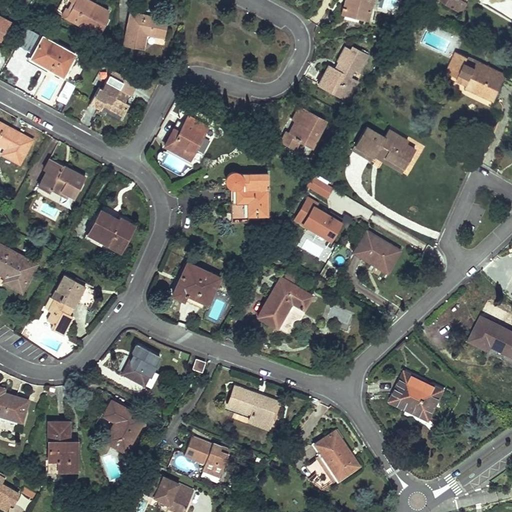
[(103,19),(108,11),(87,0),(62,0),(58,10),(66,14),(64,17),(82,27),(84,23),(100,32),(106,21),(103,19)]
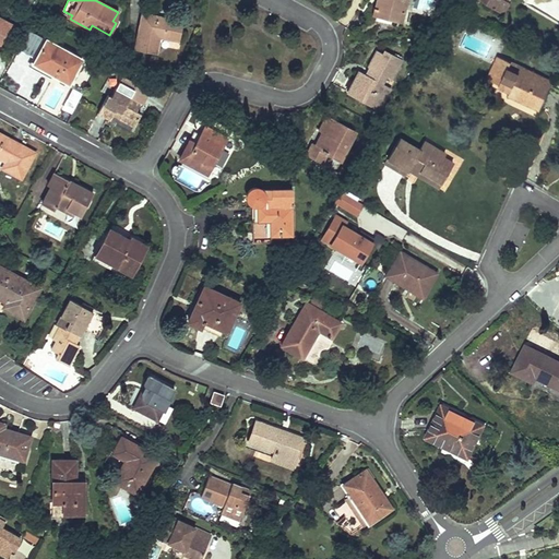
[(377,0),(373,15),(395,21),(397,11),(404,13),(407,0),(377,0)]
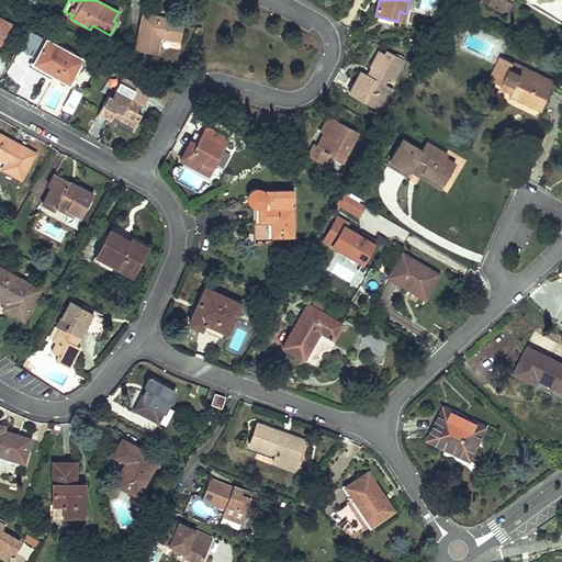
[(480,0),(505,15),(513,3),(505,0),(480,0)]
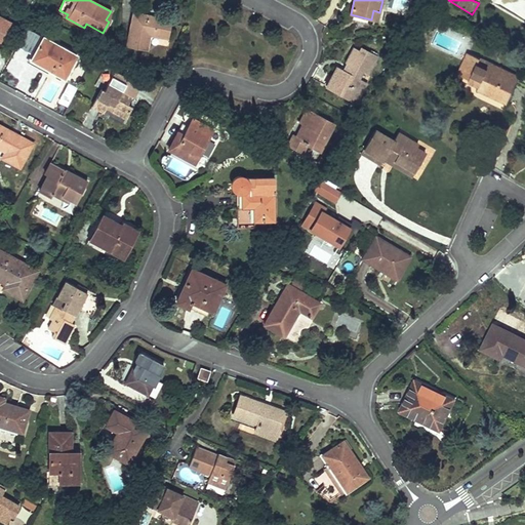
[(379,12),(373,10),(371,19),(377,21),(379,12)]
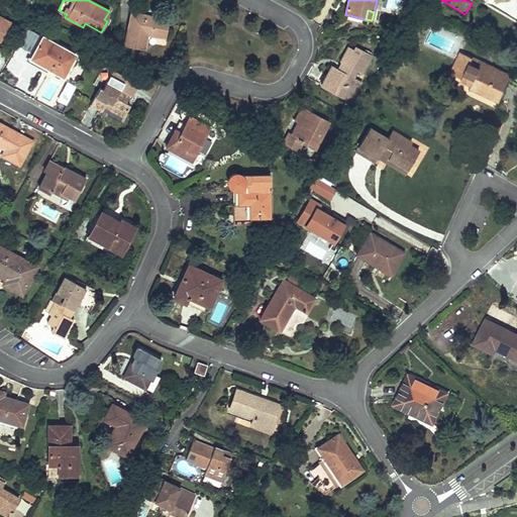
[(168,20),(131,12),(124,44),(145,48),(148,34),(165,37),(168,20)]
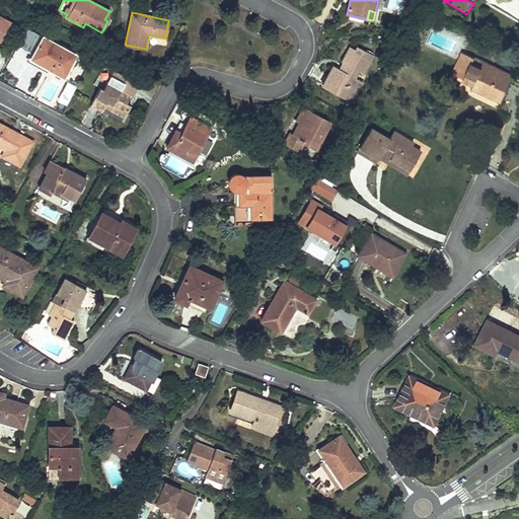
[(0,42),(10,22),(0,16),(0,42)]
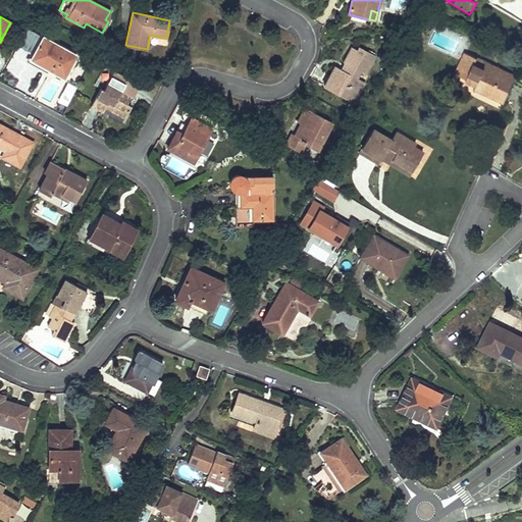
[(58,28),(50,23),(46,33),(53,37),(58,28)]
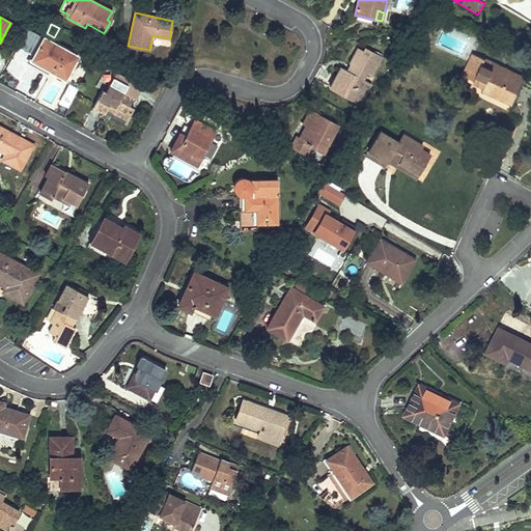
[(78,57),(45,38),(34,57),(45,63),(42,67),(61,78),(66,70),(70,72),(78,57)]
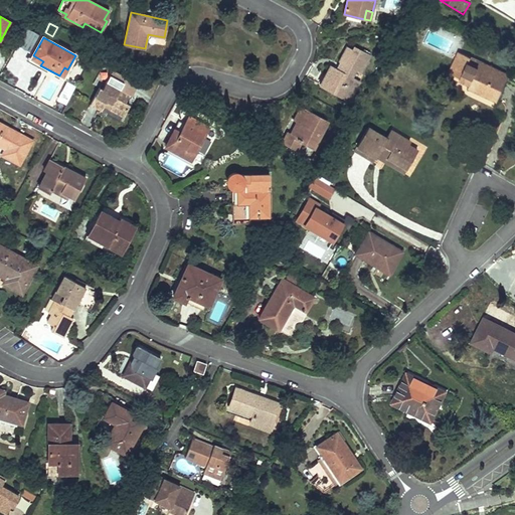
[(353,68),(360,72),(369,56),(354,47),(352,50),(347,47),(339,61),(342,63),(338,69),(331,65),(325,75),(332,79),(327,89),(341,97),(347,87),(350,89),(356,79),(349,75),(353,68)]
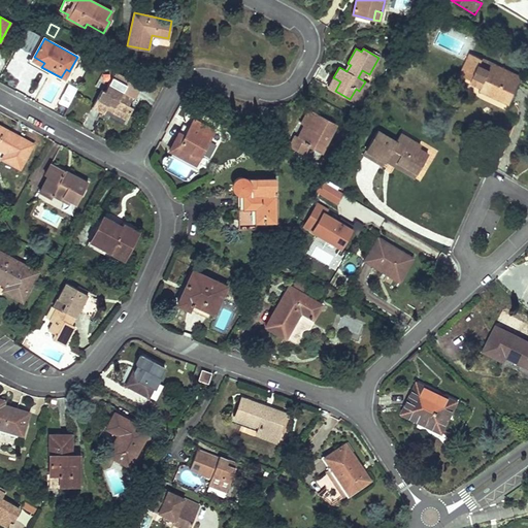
[(497,65),(471,53),(461,74),(472,79),(472,81),(483,87),(481,90),(504,101),(515,80),(500,73),(500,75),(494,72),(497,65)]
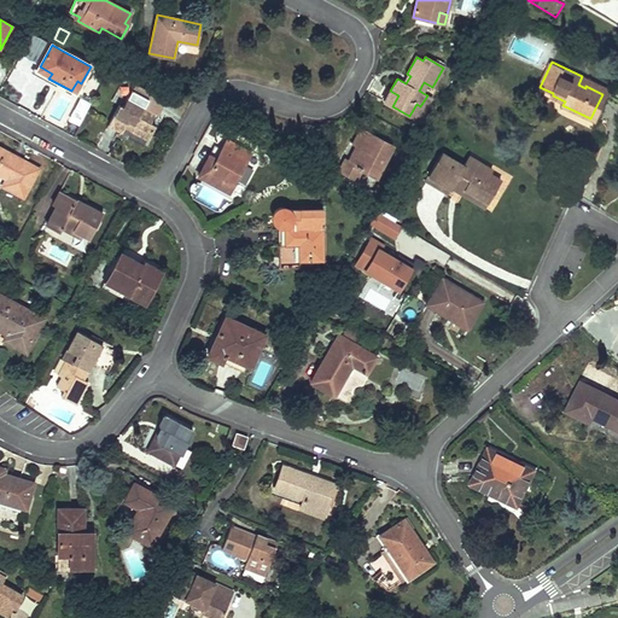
[(52,74),(40,66),(38,71),(48,79),(52,74)]
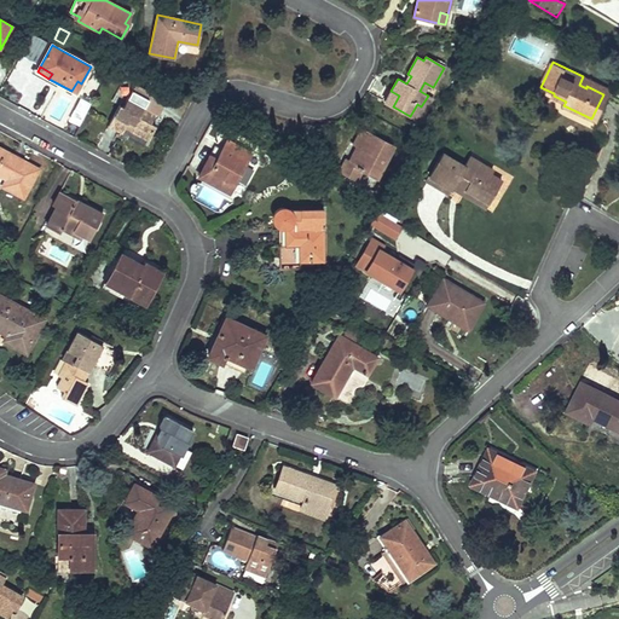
[(612,91),(583,76),(579,85),(586,88),(586,86),(603,94),(591,119),(597,121),(612,91)]
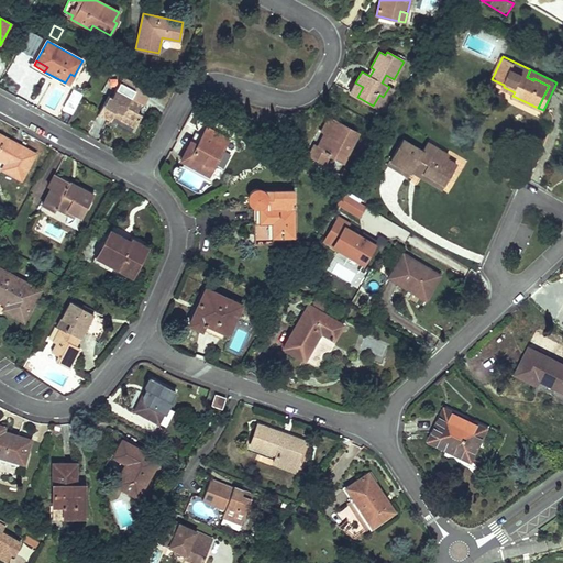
[(363,87),(355,83),(350,92),(357,97),(363,87)]
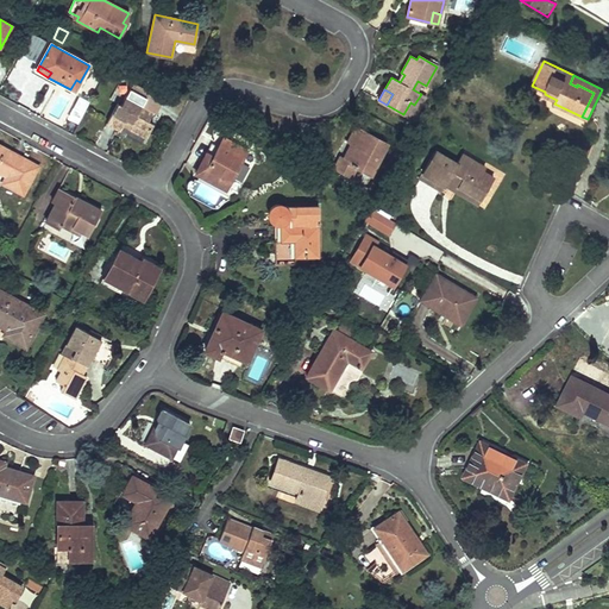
[(410,102),(403,114),(412,119),(425,95),(421,94),(414,105),(410,102)]
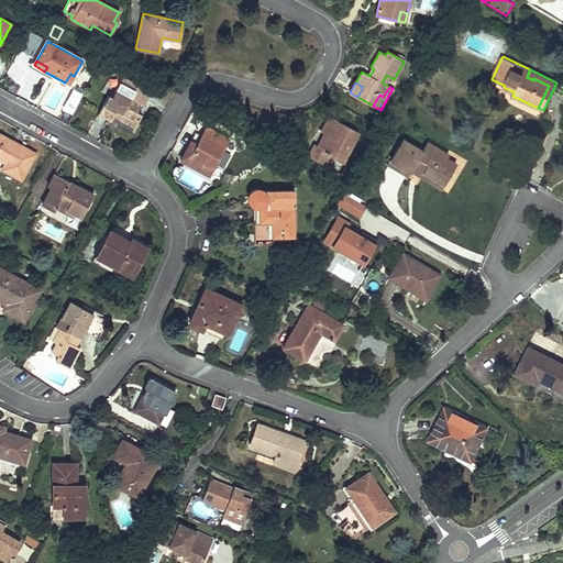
[(109,96),(99,113),(111,121),(114,113),(120,117),(119,119),(134,128),(141,116),(136,113),(141,103),(131,98),(131,97),(116,89),(111,97),(109,96)]
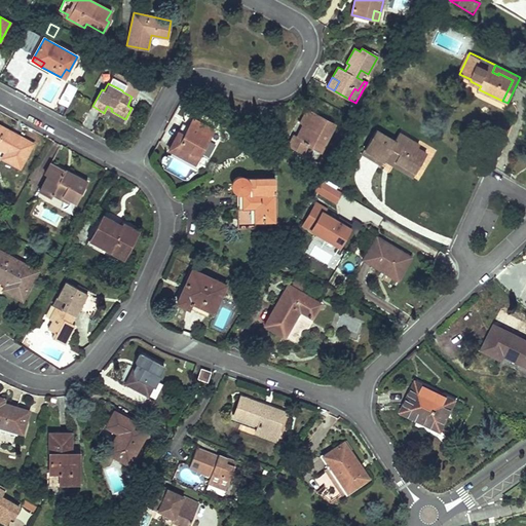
[(306,124),(312,113),(307,110),(301,121),(304,123),(306,124)]
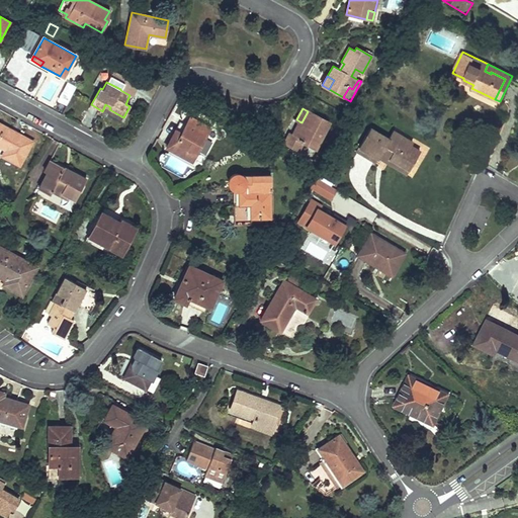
[(315,148),(329,123),(308,111),(301,122),(299,121),(292,135),(289,133),(284,142),(298,150),(304,141),(315,148)]
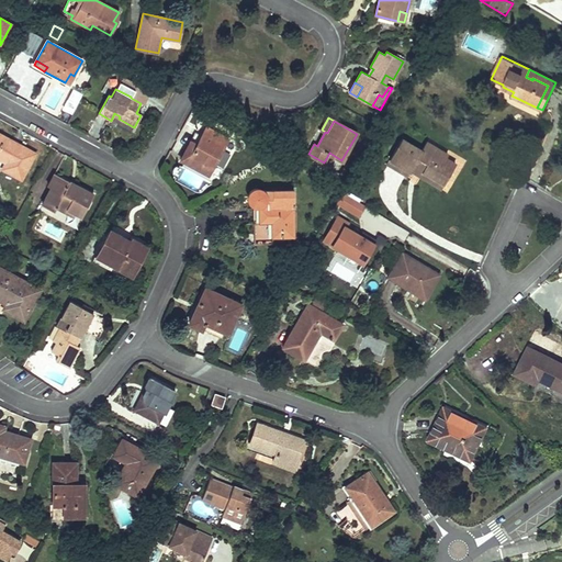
[(195,133),(180,160),(201,172),(208,161),(213,165),(227,139),(206,128),(201,137),(195,133)]
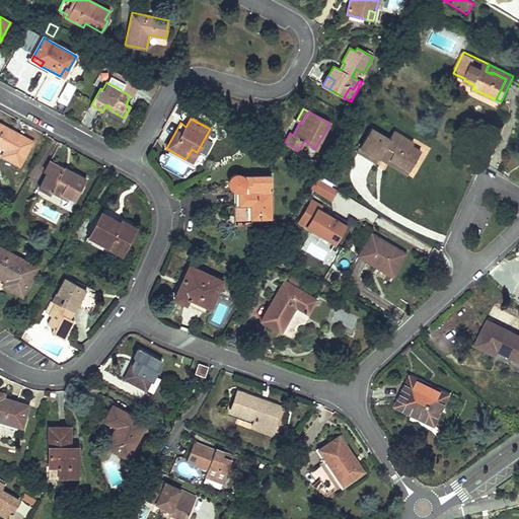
[(33,143),(0,124),(0,148),(5,151),(2,156),(20,166),(33,143)]
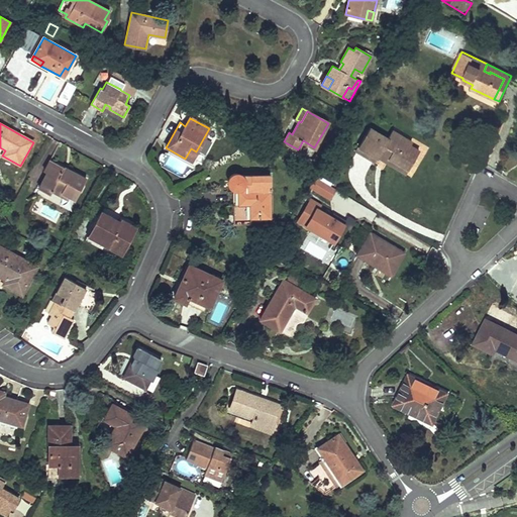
[(388,139),(370,128),(358,147),(377,159),(378,158),(382,151),(391,157),(390,159),(407,170),(418,151),(410,146),(412,143),(393,131),(388,139)]
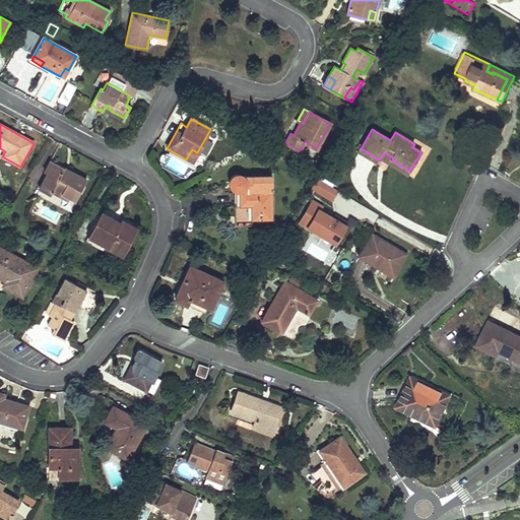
[(379,159),(361,148),(358,153),(376,165),(379,159)]
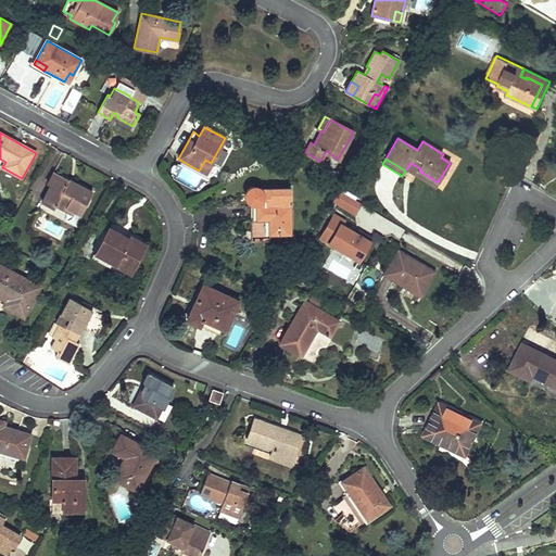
[(211,163),(205,160),(199,171),(204,174),(211,163)]
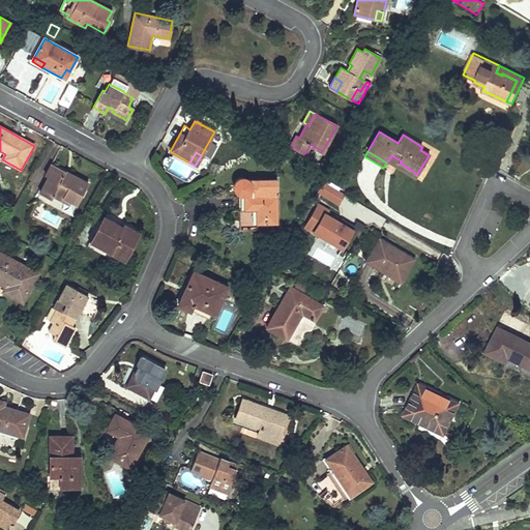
[(391,155),(387,162),(415,178),(417,174),(400,163),(401,160),(391,155)]
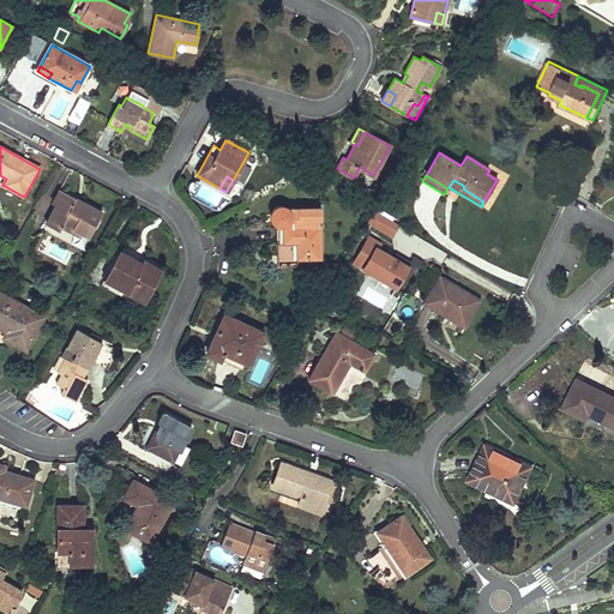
[(78,199),(60,191),(58,197),(64,199),(59,209),(56,206),(47,224),(59,232),(64,223),(72,227),(71,232),(82,236),(83,233),(90,236),(102,212),(85,204),(83,209),(76,204),(78,199)]
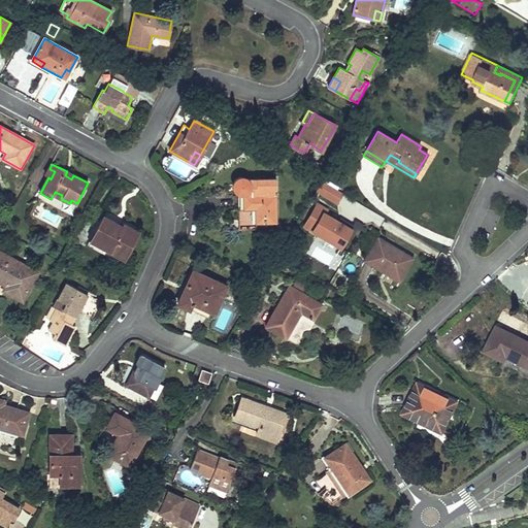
[(55,171),(50,169),(45,176),(48,177),(51,179),(55,171)]
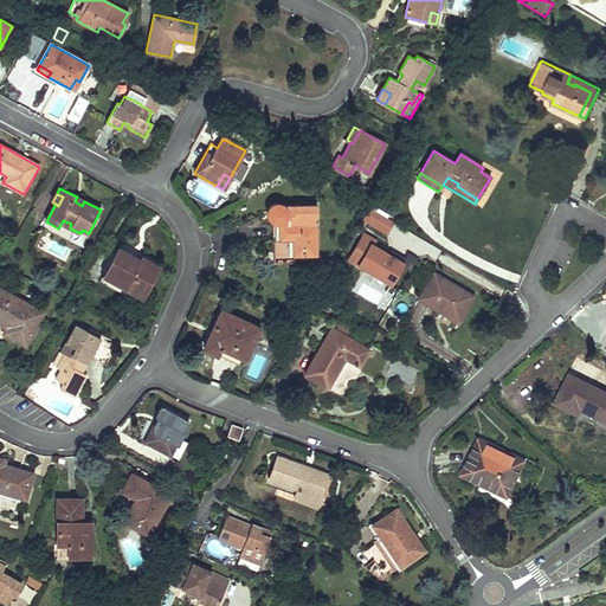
[(292,256),(316,256),(317,205),(292,205),(285,205),(282,205),(277,204),(274,204),(271,206),(269,208),(268,212),(268,216),(269,218),(270,220),(274,221),(277,223),(281,221),(279,240),(292,240),(292,256)]
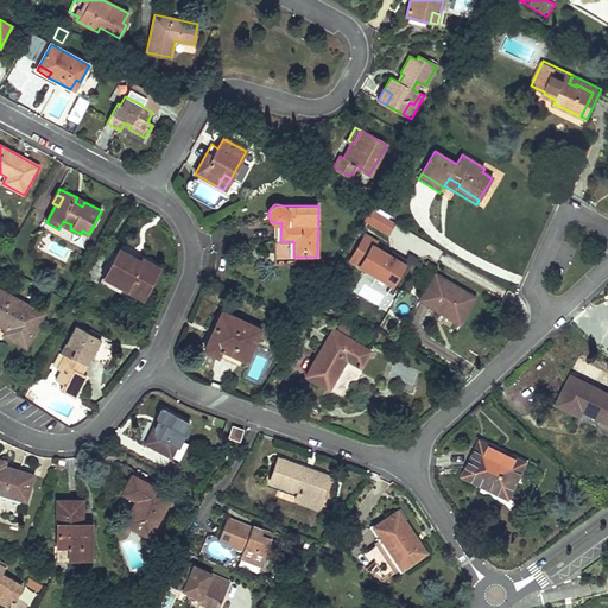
[(366,222),(388,235),(394,225),(372,211),(366,222)]
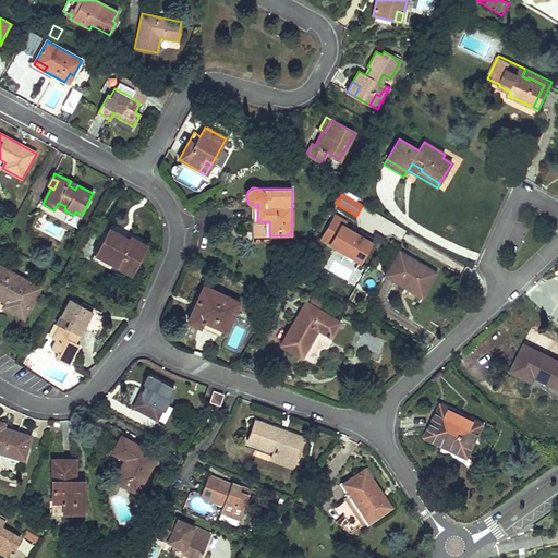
[(100,258),(132,275),(147,244),(131,235),(130,238),(129,241),(118,235),(120,233),(109,227),(100,243),(106,245),(100,258)]
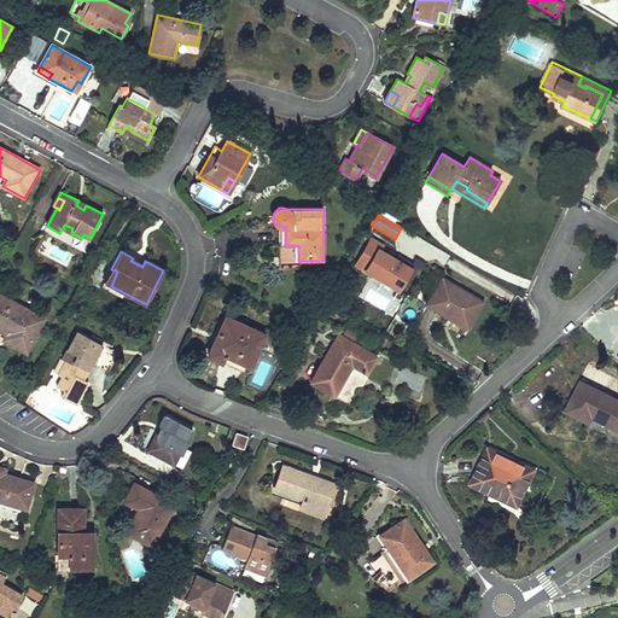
[(368,274),(404,296),(418,272),(382,251),(368,274)]
